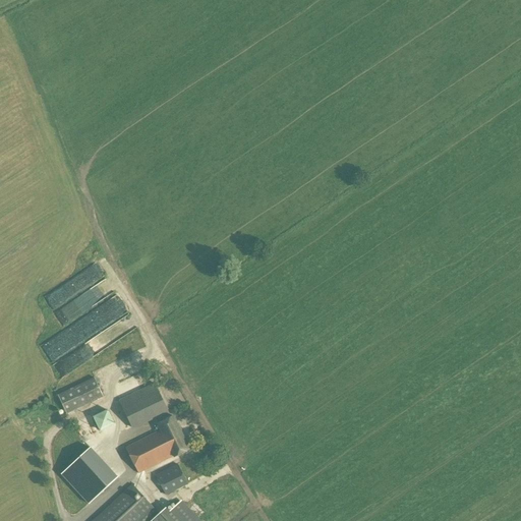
[(67,333),(75,346),(125,314),(116,301),(67,333)]
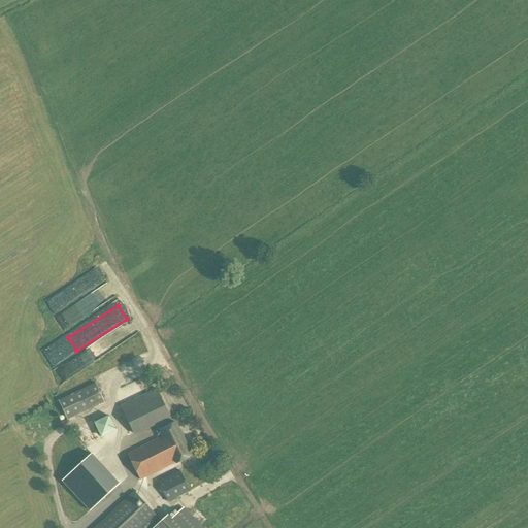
[(63,382),(88,366),(79,353),(55,368),(63,382)]
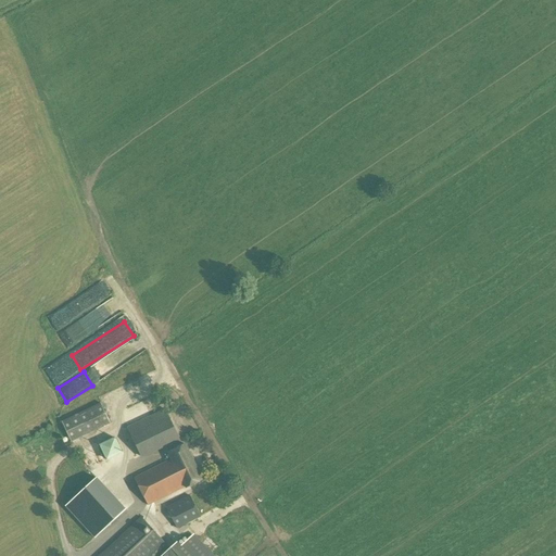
[(101,404),(62,422),(64,428),(57,432),(63,445),(71,441),(110,422),(101,404)]
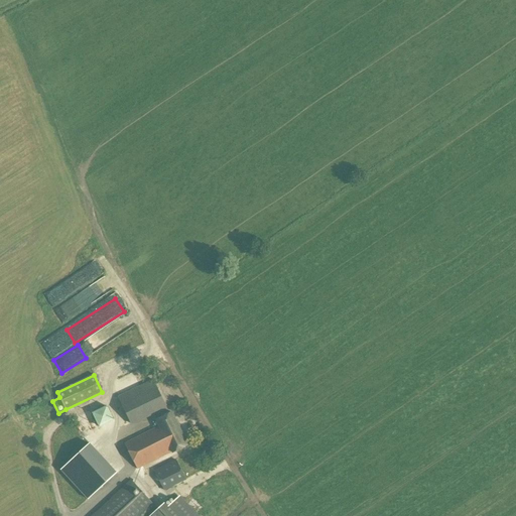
[(131,423),(166,407),(153,381),(119,397),(131,423)]
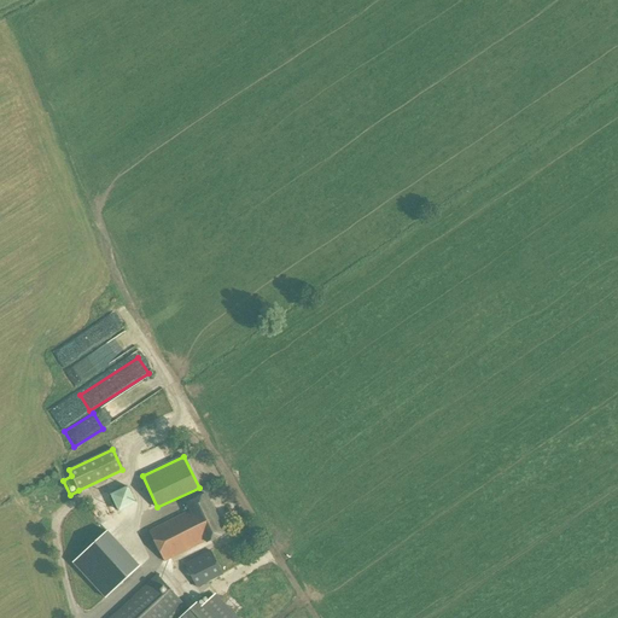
[(118,509),(136,502),(129,485),(111,493),(118,509)]
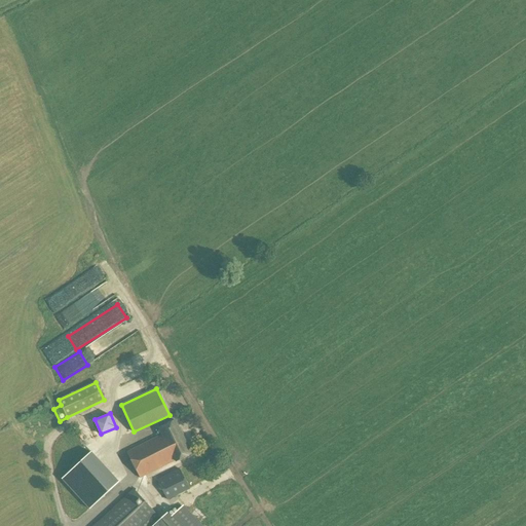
[(140,478),(175,460),(175,461),(192,453),(176,419),(158,428),(161,436),(127,452),(140,478)]
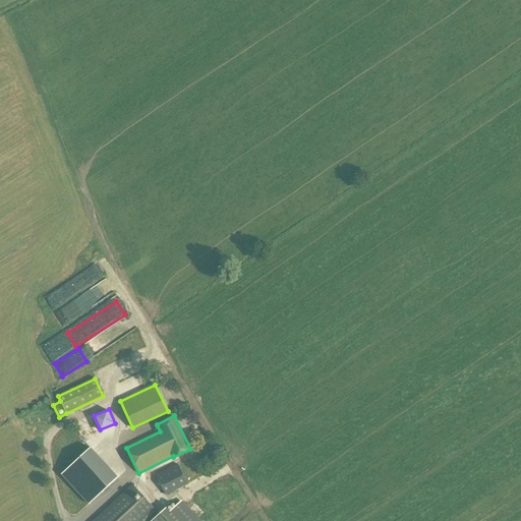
[(93,446),(65,472),(92,502),(113,481),(119,476),(93,446)]
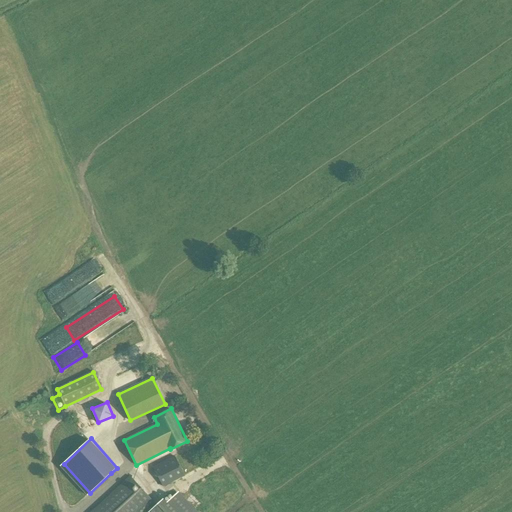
[(184,475),(179,465),(175,457),(153,468),(163,486),(184,475)]
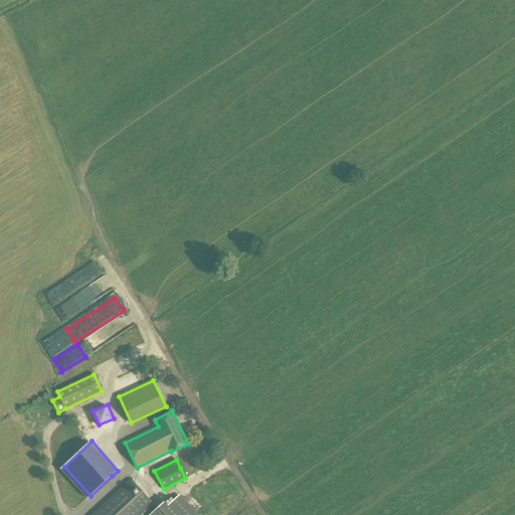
[(146,514),(156,507),(131,479),(92,514),(146,514)]
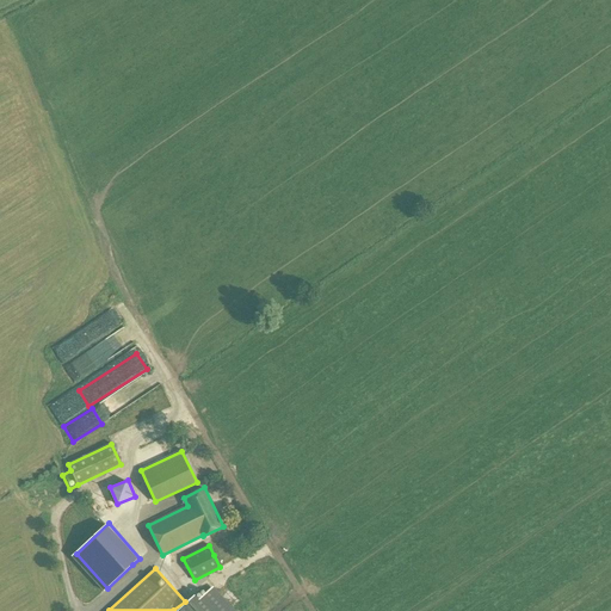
[(186,603),(185,602),(173,610),(232,610),(211,588),(198,600),(193,596),(186,603)]
